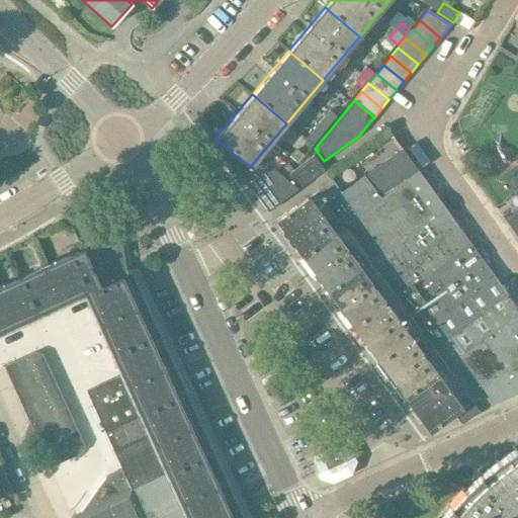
[(329,108),(320,121),(327,126),(336,114),(329,108)]
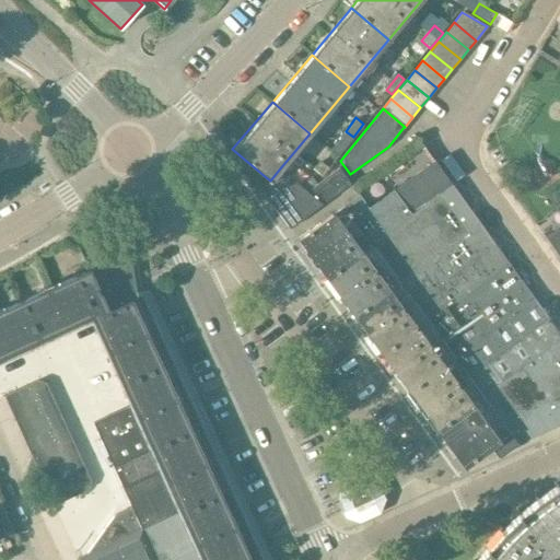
[(559,336),(505,261),(506,261),(432,159),(420,168),(393,190),(368,209),(358,196),(298,240),(464,467),(491,447),(498,458),(517,444),(559,423),(559,336)]
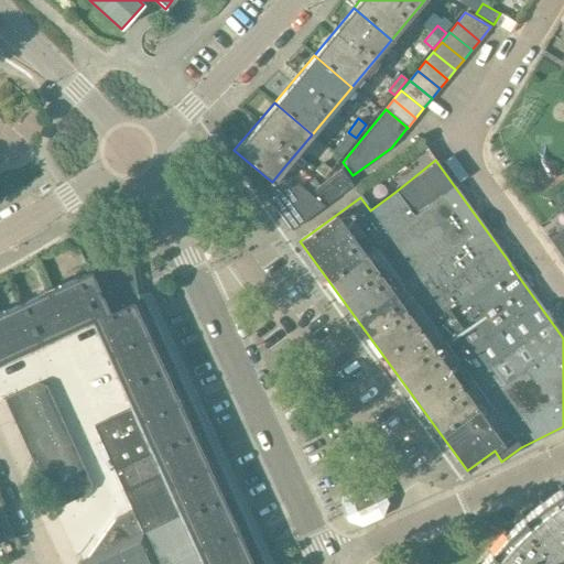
[(324,179),(331,170),(322,163),(315,172),(324,179)]
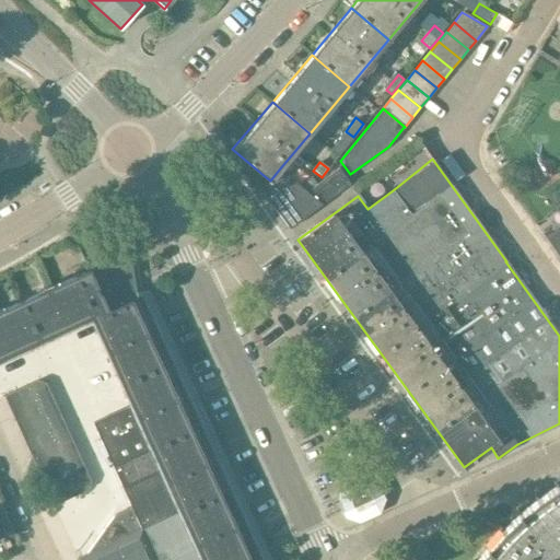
[(298,186),(279,170),(270,181),(266,177),(258,185),(263,190),(290,228),(321,205),(348,184),(337,168),(317,183),(312,175),(298,186)]
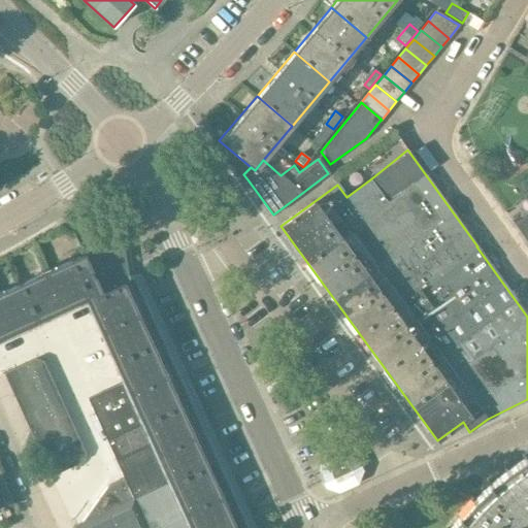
[(527,212),(514,223),(526,241),(527,240),(527,212)]
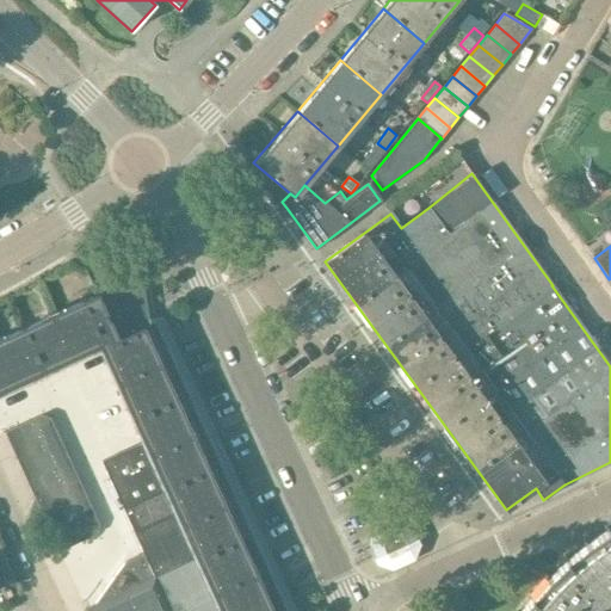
[(273,610),(144,327),(149,325),(143,288),(98,295),(0,339),(0,394),(99,349),(141,443),(100,461),(143,553),(124,562),(93,605),(85,609),(85,610),(273,610)]
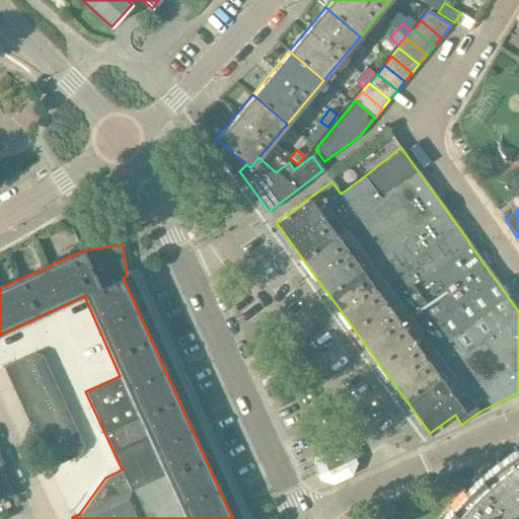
[(8,377),(45,361),(43,356),(35,353),(3,367),(8,377)]
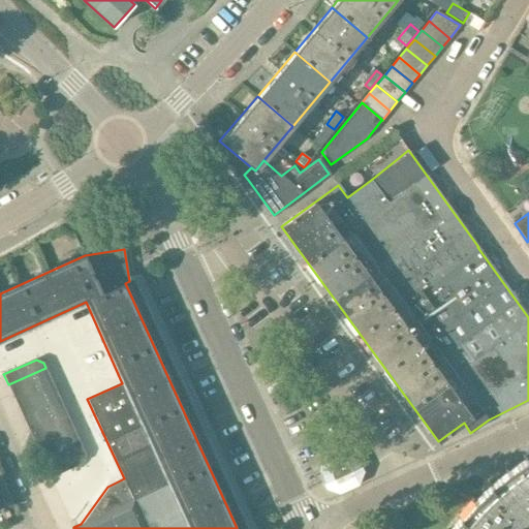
[(12,395),(51,378),(45,368),(8,384),(12,395)]
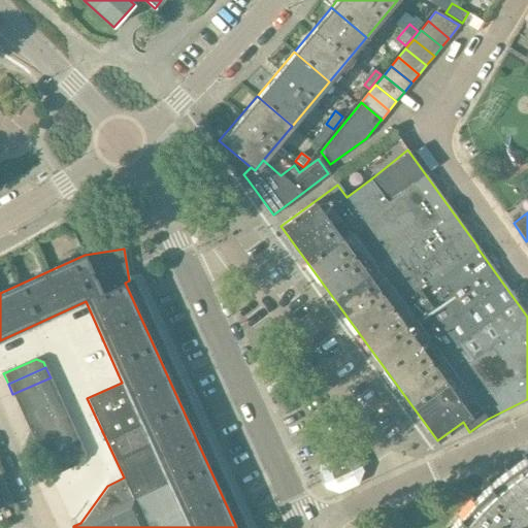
[(17,404),(55,388),(51,377),(12,394),(17,404)]
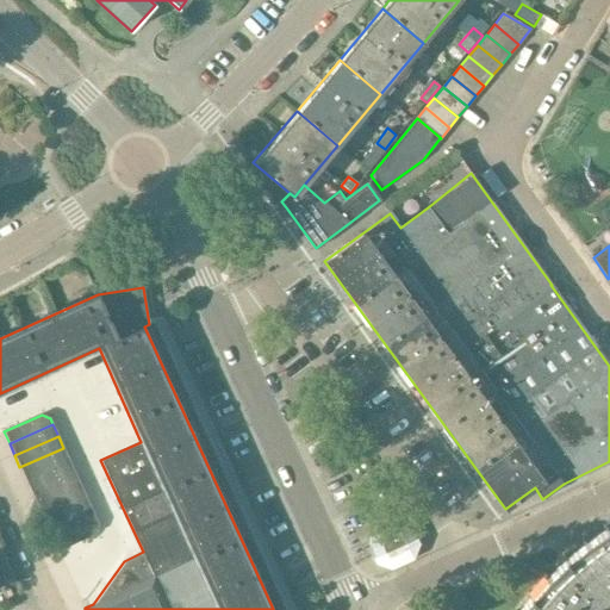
[(25,479),(68,460),(63,448),(19,467),(25,479)]
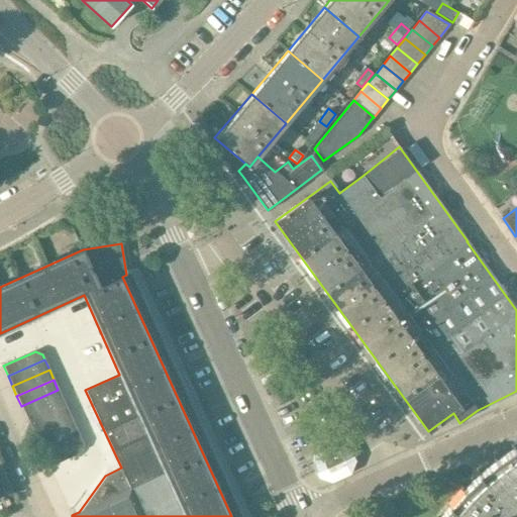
[(25,416),(63,400),(58,390),(21,406),(25,416)]
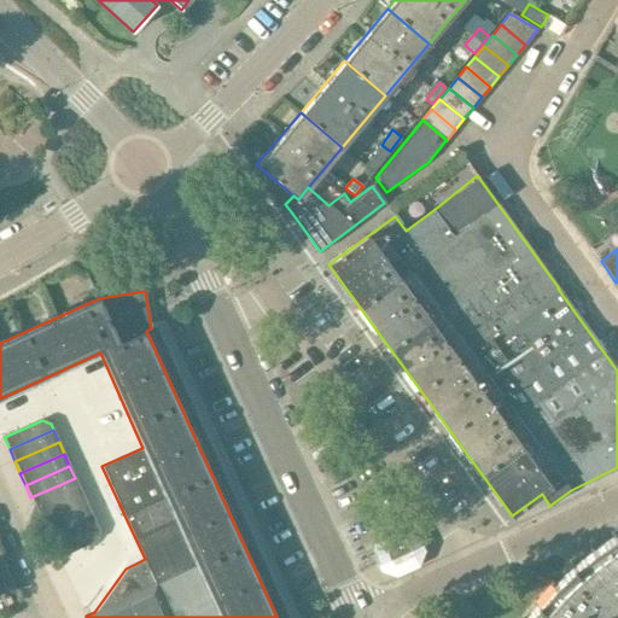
[(35,509),(80,490),(75,478),(30,497),(35,509)]
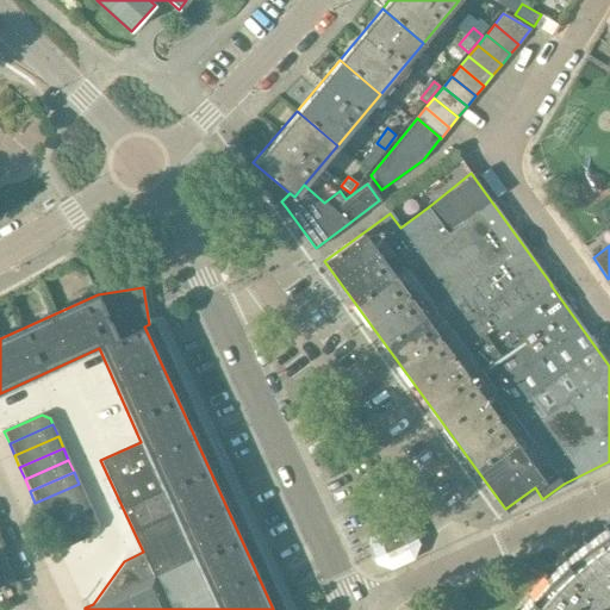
[(41,515),(85,496),(79,484),(35,503),(41,515)]
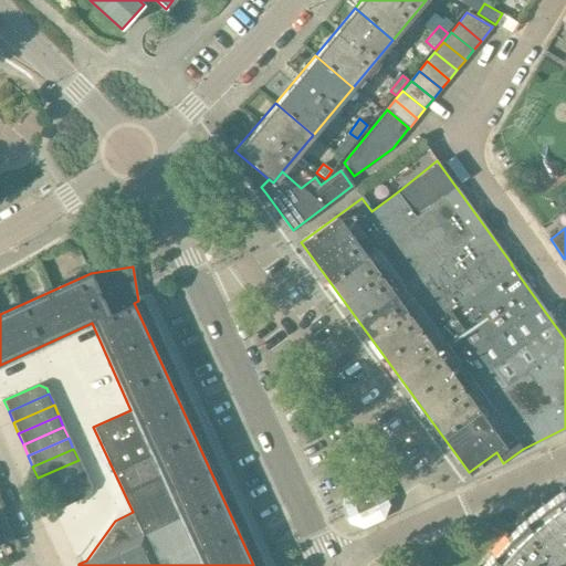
[(42,489),(83,471),(79,460),(38,478),(42,489)]
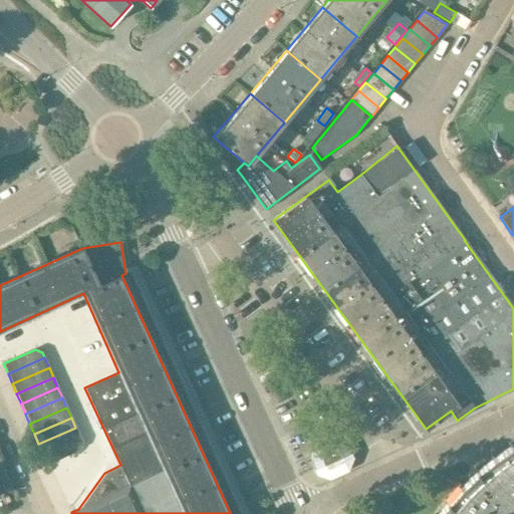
[(43,454),(79,438),(75,428),(38,444),(43,454)]
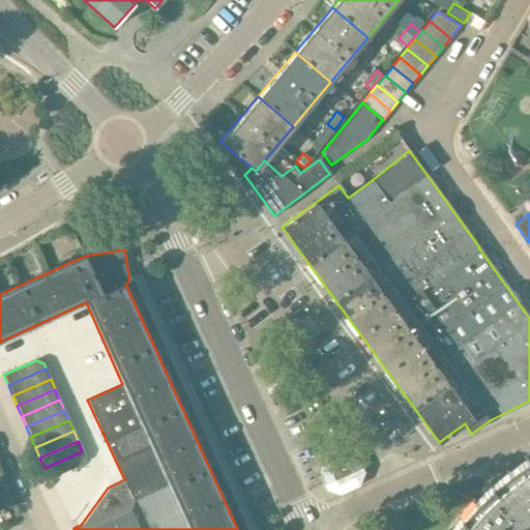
[(49,478),(82,465),(84,457),(82,451),(45,468),(49,478)]
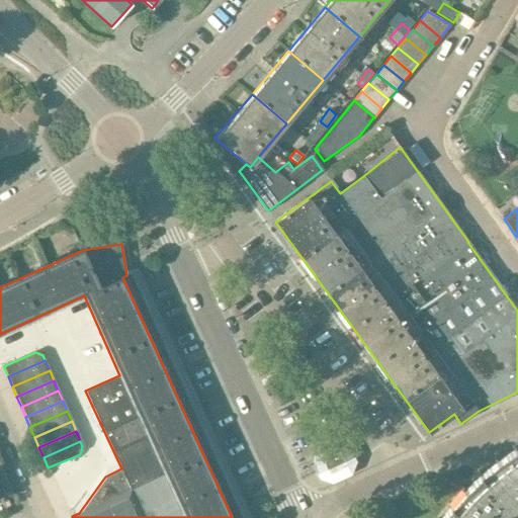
[(318,475),(354,457),(352,452),(349,448),(346,445),(342,442),(337,441),(332,441),(328,442),(323,444),(319,447),(316,451),(314,455),(314,460),(314,464),(315,469),(318,475)]
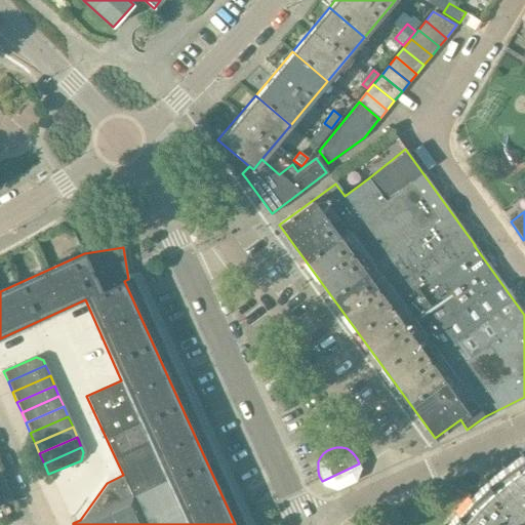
[(524,524),(524,458),(523,456),(520,451),(518,452),(519,454),(503,466),(501,462),(499,465),(501,467),(486,479),(484,477),(483,479),(484,481),(471,494),(469,492),(467,494),(469,495),(456,511),(454,509),(452,511),(454,513),(444,524),(524,524)]
